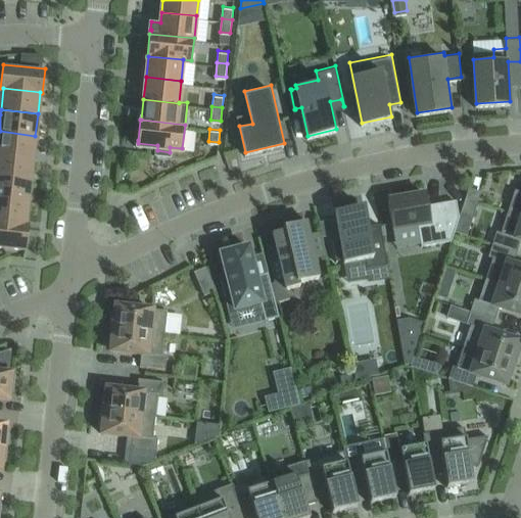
[(0,153),(33,157),(35,136),(0,131),(0,153)]
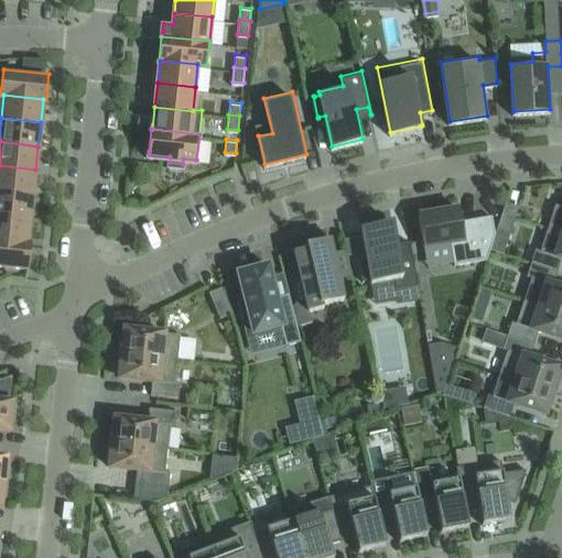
[(0,189),(33,193),(35,170),(0,165),(0,189)]
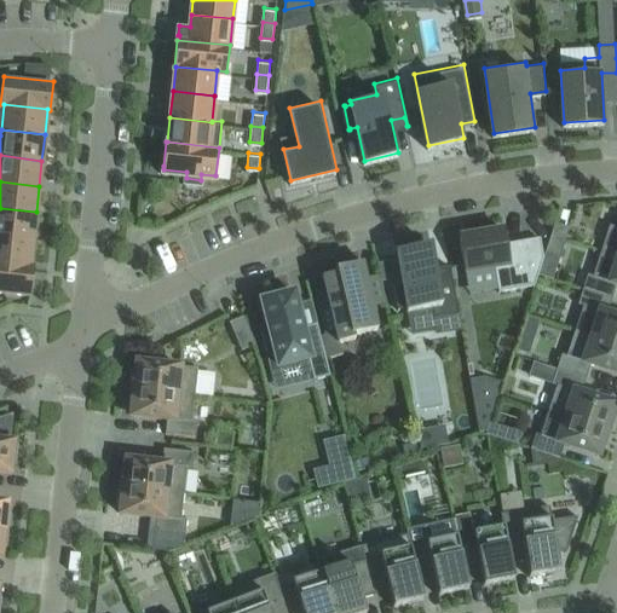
[(0,233),(33,238),(36,212),(0,208),(0,233)]
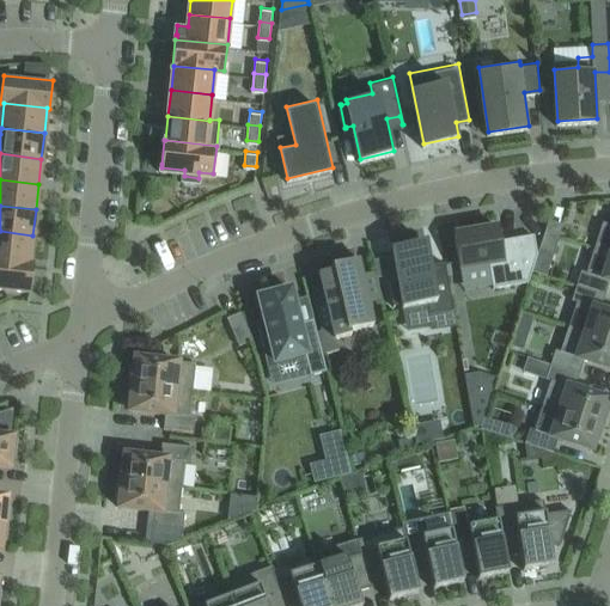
[(549,215),(540,244),(555,249),(563,220),(549,215)]
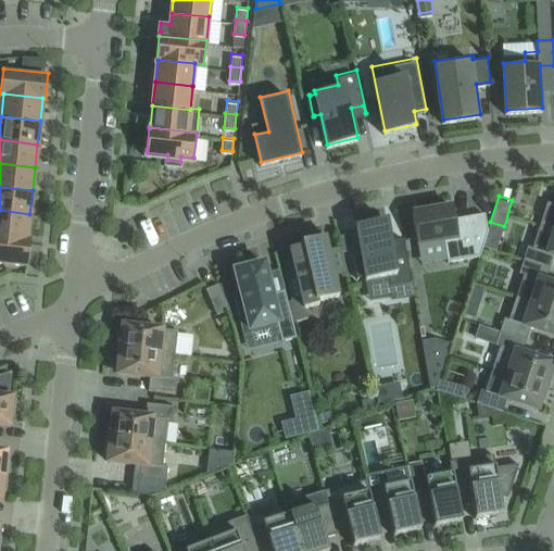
[(553,199),(548,198),(540,222),(553,225),(553,199)]
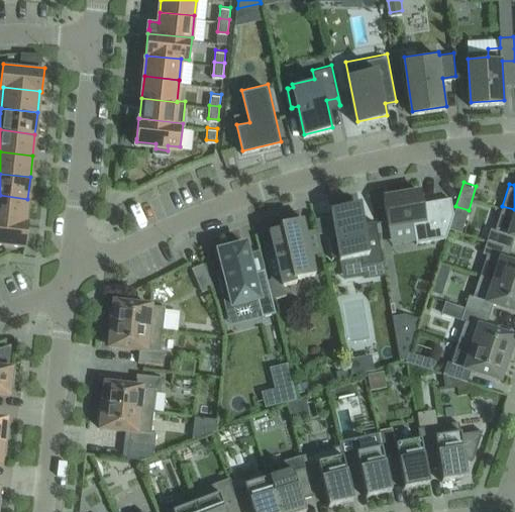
[(421,188),(384,194),(389,223),(413,219),(417,240),(446,234),(454,211),(451,195),(423,200),(421,188)]
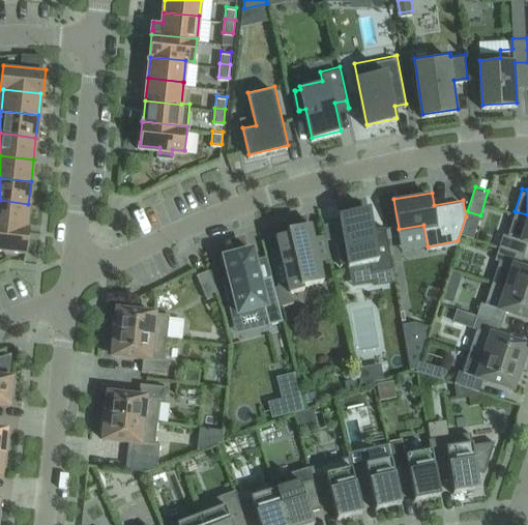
[(0,223),(26,226),(26,225),(28,204),(0,200),(0,223)]
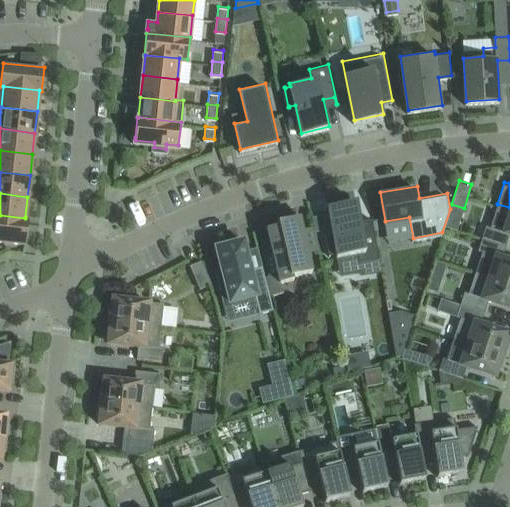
[(328,204),(333,232),(327,233),(327,232),(326,232),(329,253),(331,253),(331,252),(336,251),(337,254),(358,251),(360,260),(379,256),(373,216),(371,217),(372,224),(361,226),(357,199),(328,204)]
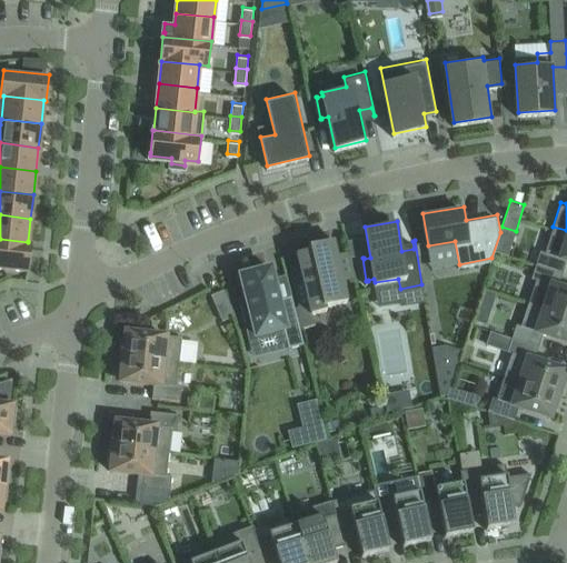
[(566,230),(553,227),(546,249),(540,248),(536,261),(563,270),(566,260),(566,230)]
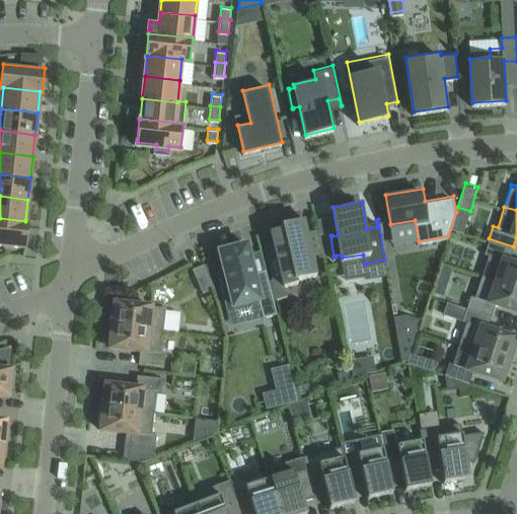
[(330,215),(318,216),(320,231),(333,229),(330,215)]
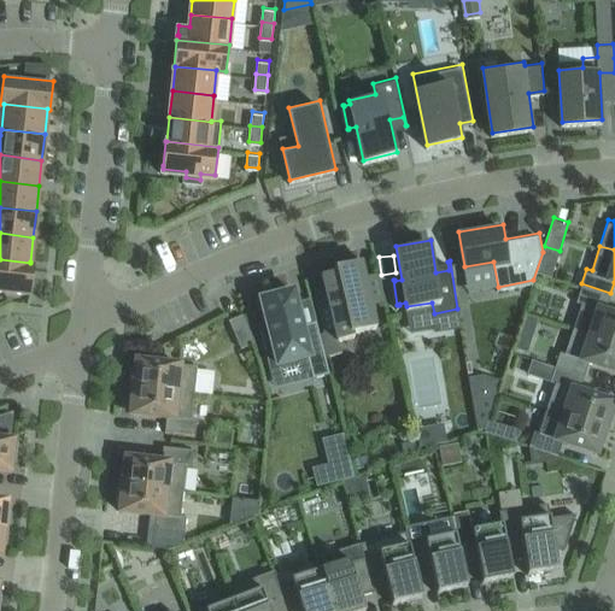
[(376,324),(364,272),(362,258),(335,264),(337,269),(322,272),(324,283),(315,286),(326,329),(322,334),(327,353),(341,350),(339,338),(355,334),(353,329),(376,324)]
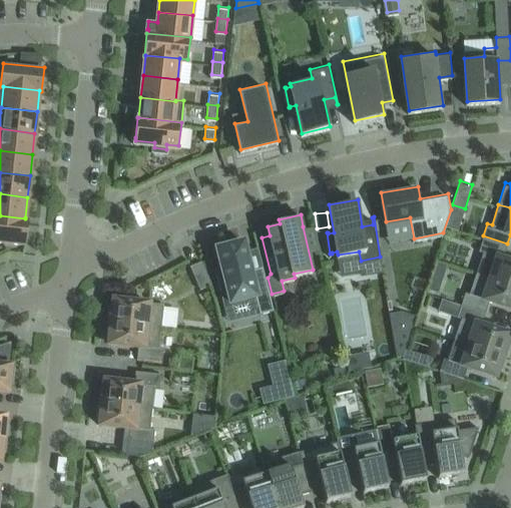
[(28,218),(25,217),(25,218),(0,215),(0,238),(25,241),(28,218)]
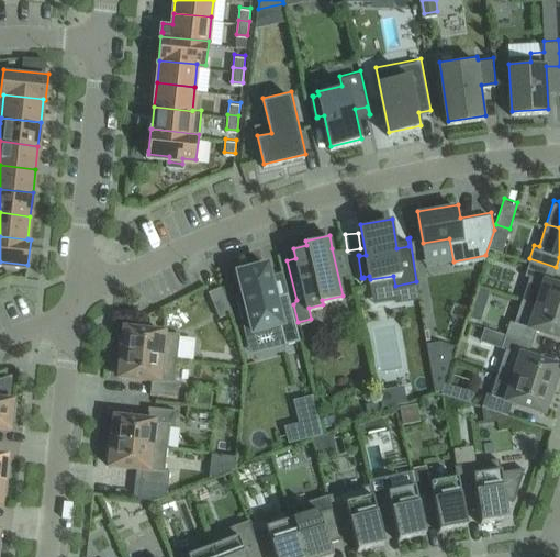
[(300,337),(289,290),(276,293),(268,262),(266,263),(265,258),(250,262),(252,266),(237,269),(245,297),(237,299),(242,316),(244,316),(247,331),(254,330),(280,323),(286,342),(300,337)]
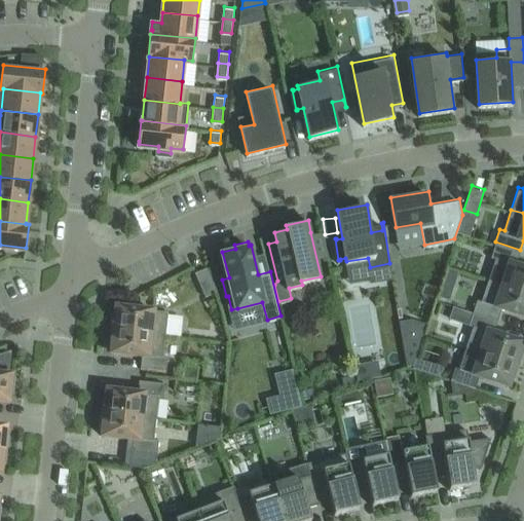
[(520,250),(495,242),(491,255),(495,256),(489,277),(523,288),(523,263),(517,262),(520,250)]
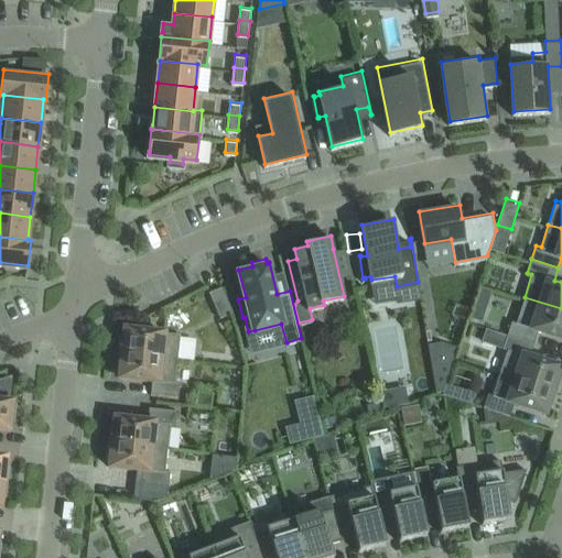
[(209,290),(220,315),(234,308),(223,283),(209,290)]
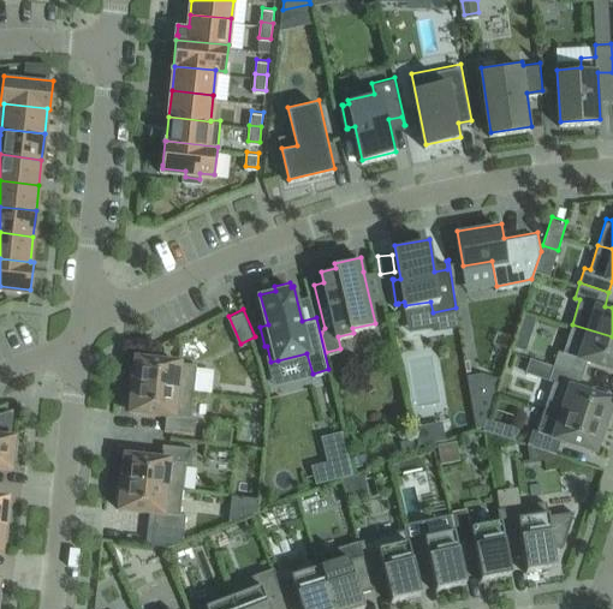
[(525,309),(522,320),(534,323),(537,314),(525,309)]
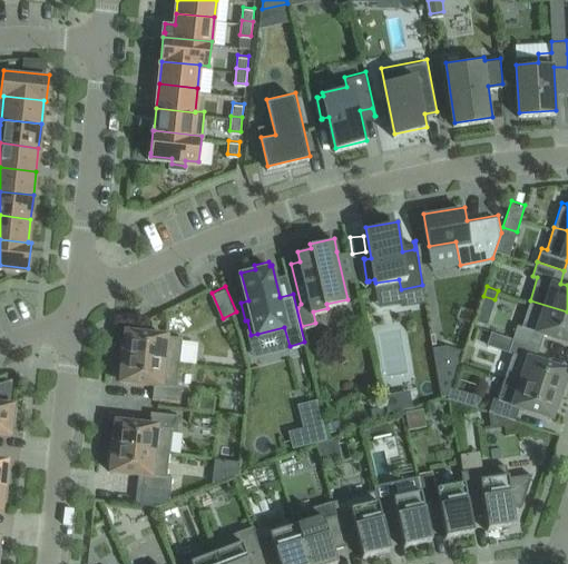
[(567,312),(530,300),(522,323),(518,322),(513,335),(540,344),(545,332),(567,338),(567,312)]
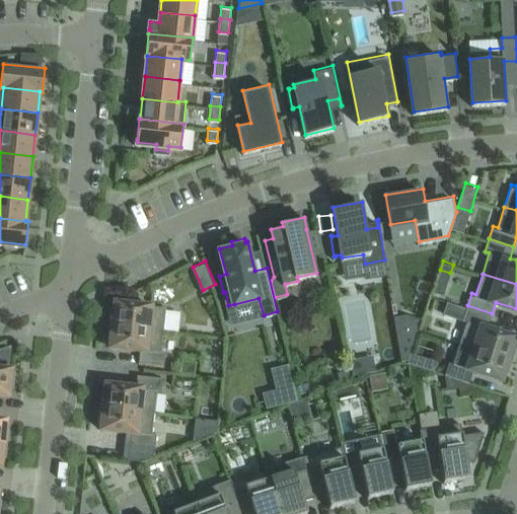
[(164,327),(166,305),(116,299),(115,308),(111,308),(109,321),(164,327)]
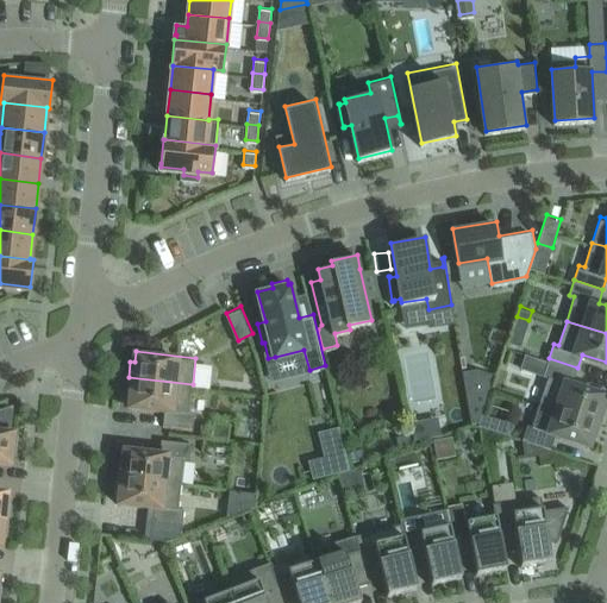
[(573,382),(577,368),(549,358),(544,374),(549,375),(540,401),(556,406),(557,404),(602,420),(606,408),(606,404),(602,403),(606,393),(573,382)]
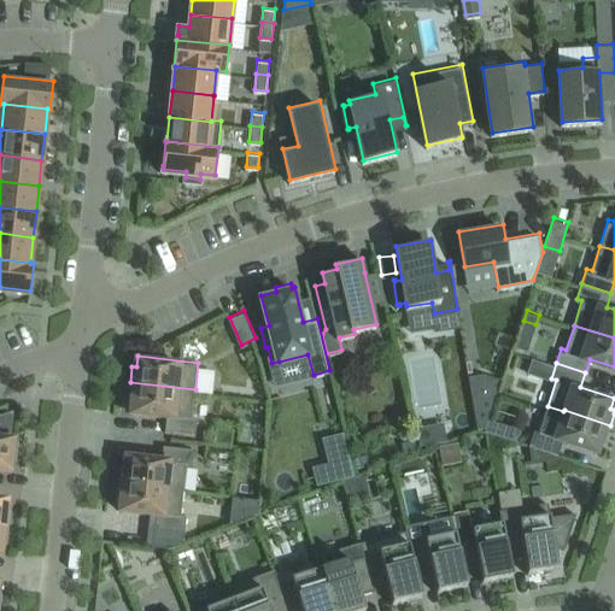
[(469,377),(473,397),(485,395),(481,375),(469,377)]
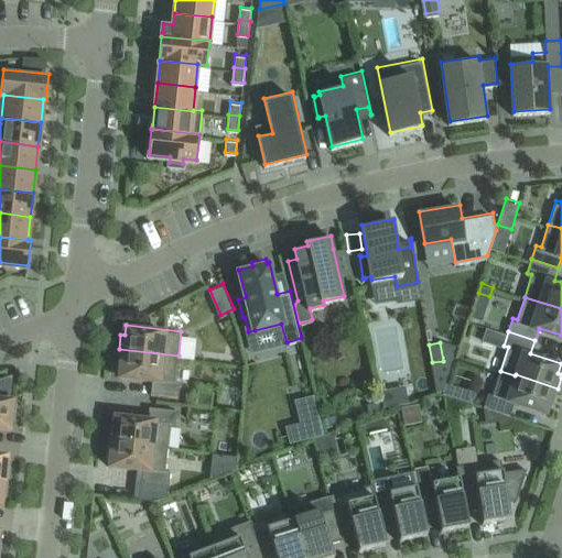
[(463,345),(442,347),(446,386),(467,384),(463,345)]
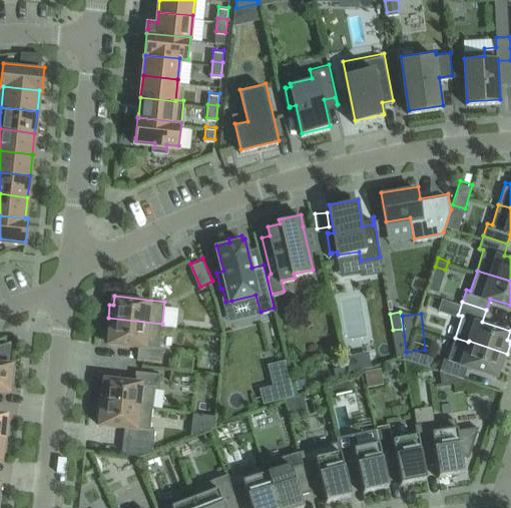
[(159,345),(162,324),(108,318),(106,331),(110,332),(109,341),(138,344),(137,356),(162,359),(164,346),(159,345)]
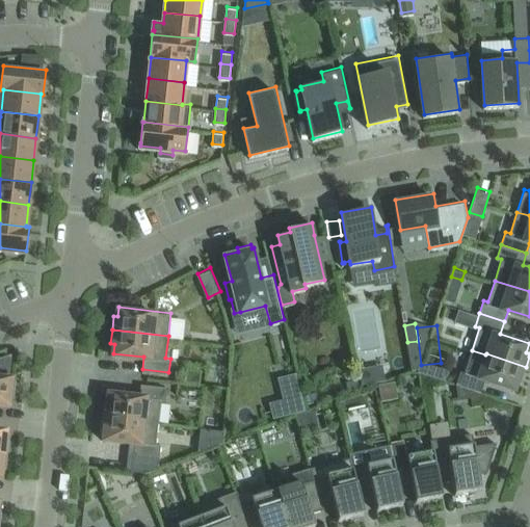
[(526,367),(486,353),(485,354),(472,350),(466,370),(460,369),(456,381),(481,390),(485,378),(514,388),(518,378),(521,379),(526,367)]
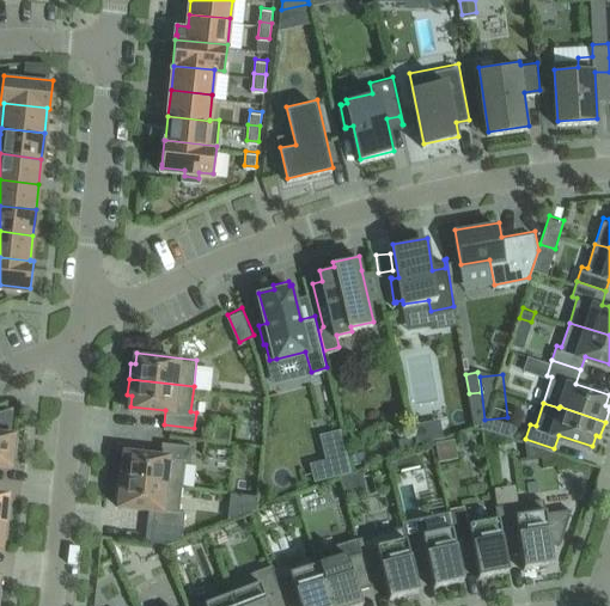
[(451,422),(426,426),(428,446),(453,442),(451,422)]
